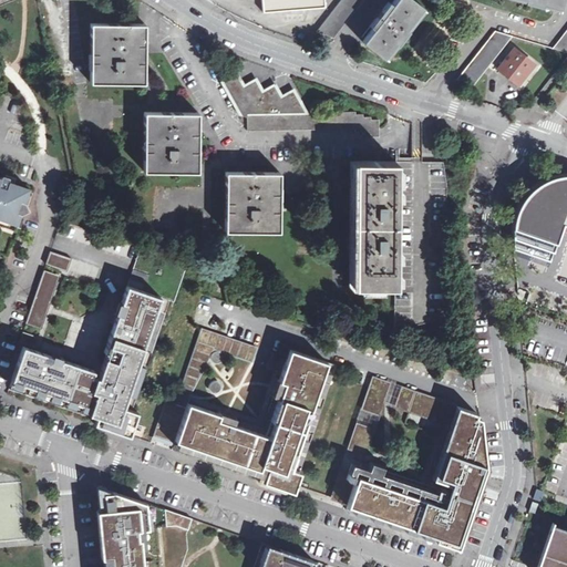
[(263,0),(264,10),(326,4),(325,0),(263,0)]
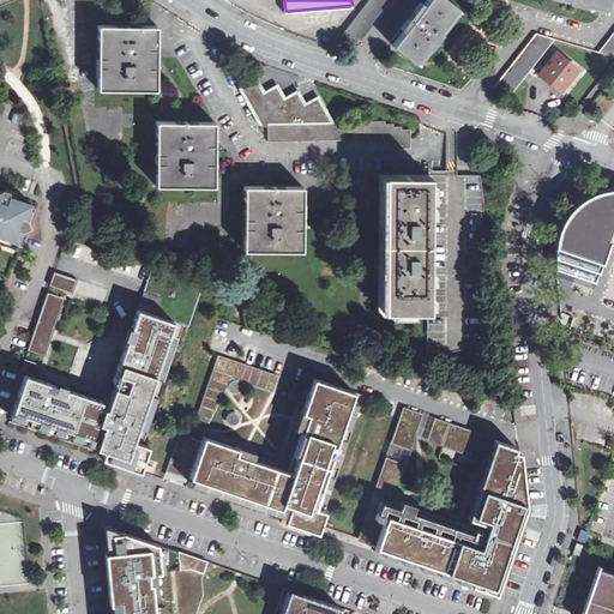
[(391,0),(367,0),(343,32),(361,38),(391,0)]
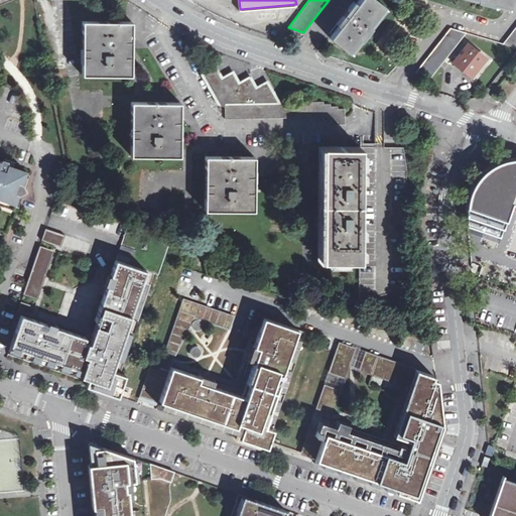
[(387,6),(380,0),(358,0),(332,34),(352,50),(387,6)]
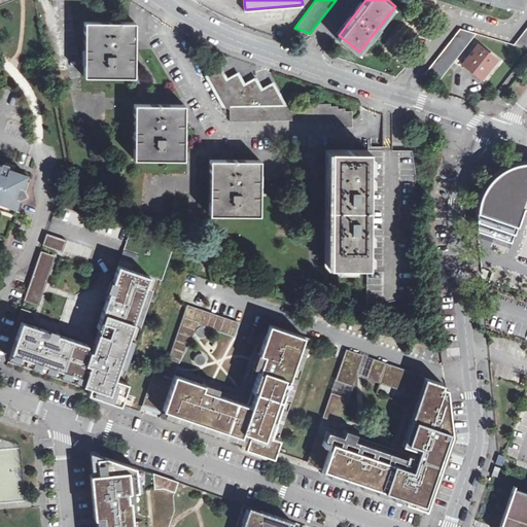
[(128,23),(83,23),(83,76),(133,76),(133,23),(128,23)]
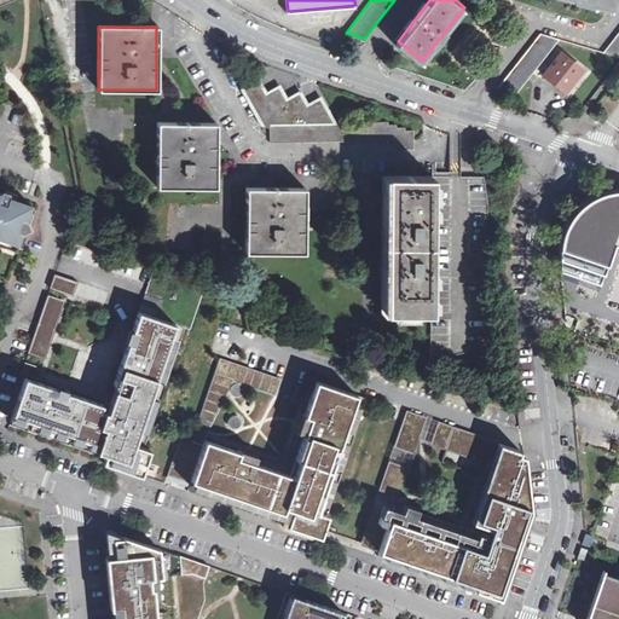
[(618,29),(605,50),(618,53),(618,29)]
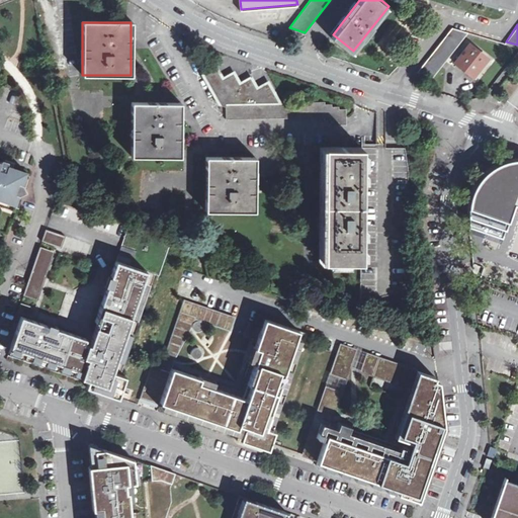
[(469,32),(453,27),(418,73),(434,77),(469,32)]
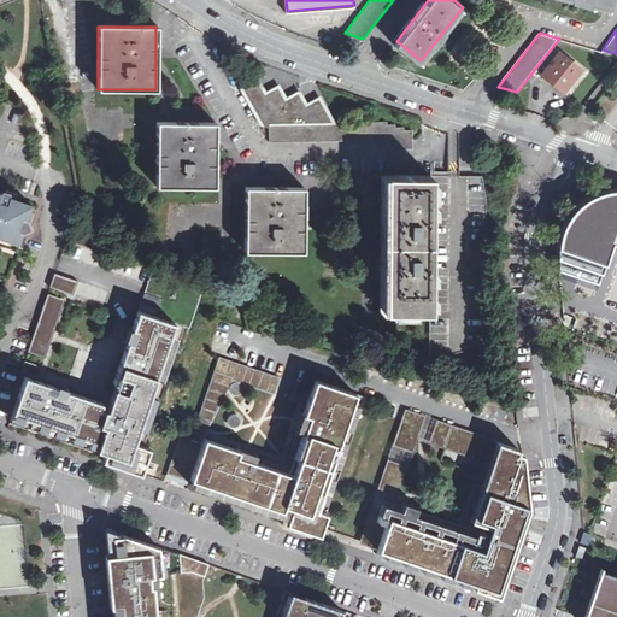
[(588,69),(564,48),(545,74),(569,93),(588,69)]
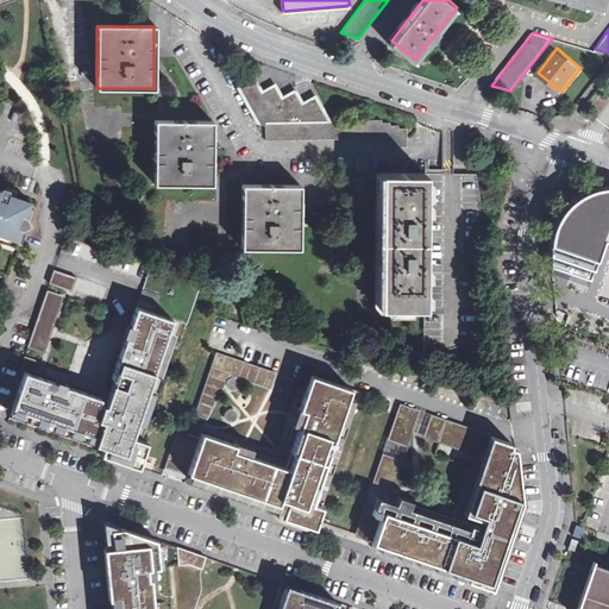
[(259,120),(269,120),(333,118),(319,93),(306,101),(297,87),(286,95),(278,81),(265,88),(258,75),(239,85),(259,120)]
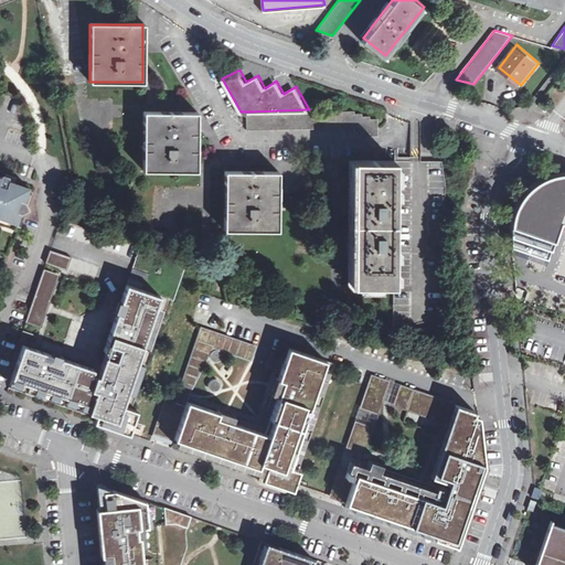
[(309,109),(249,112),(251,128),(379,125),(379,117),(371,118),(371,115),(364,116),(364,113),(356,113),(356,108),(309,109)]
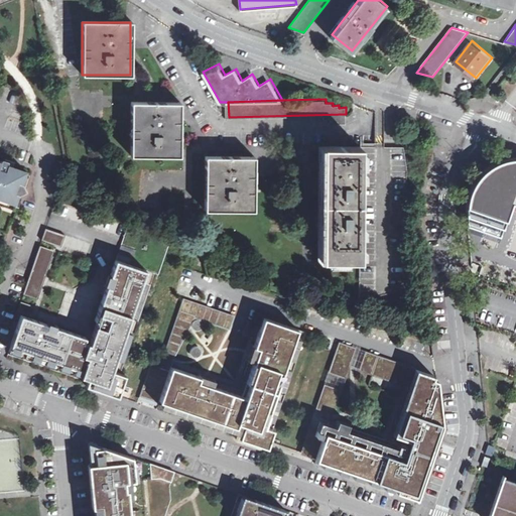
[(180,102),(133,102),(133,154),(180,154),(180,102)]
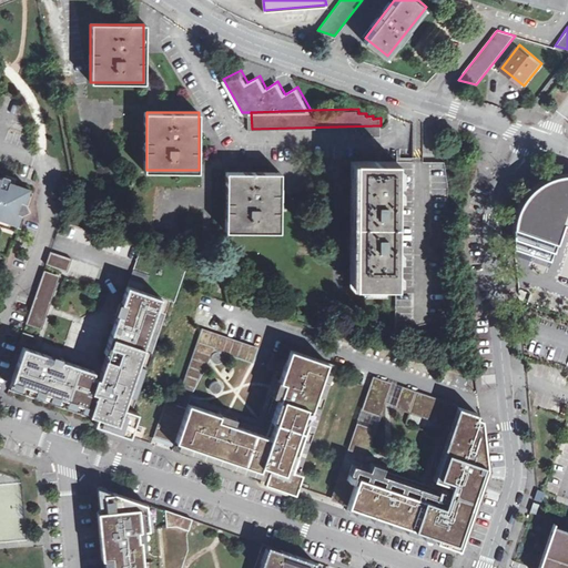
[(402,288),(395,287),(395,328),(446,317),(448,188),(444,163),(422,163),(421,123),(416,123),(412,123),(413,159),(405,160),(402,288)]
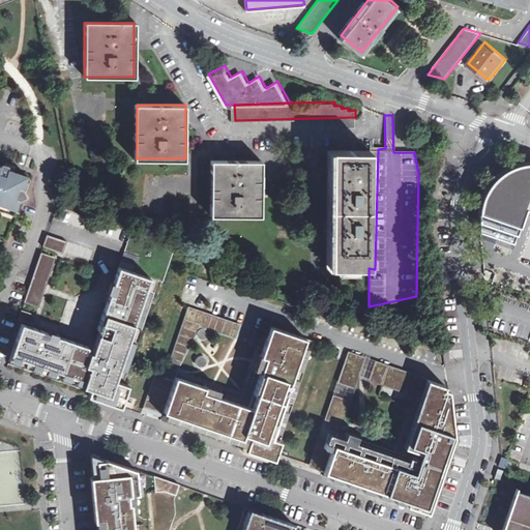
[(369,149),(332,149),(332,180),(330,268),(369,268),(375,269),(378,149),(369,149)]
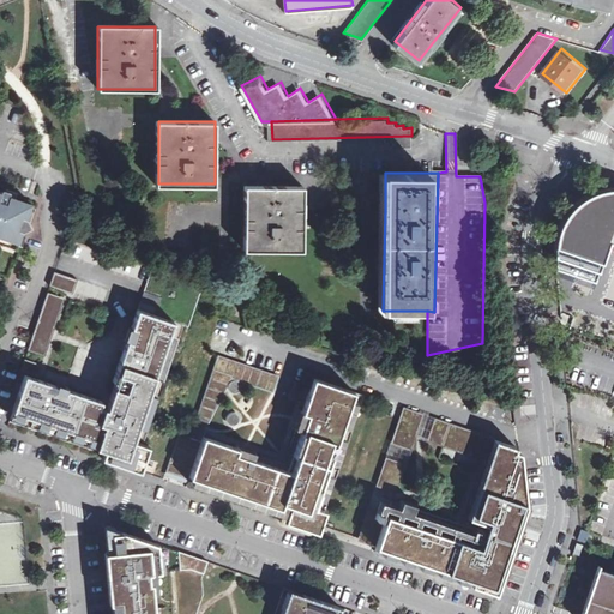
[(304,187),(248,187),(247,251),(304,251),(304,209),(304,187)]
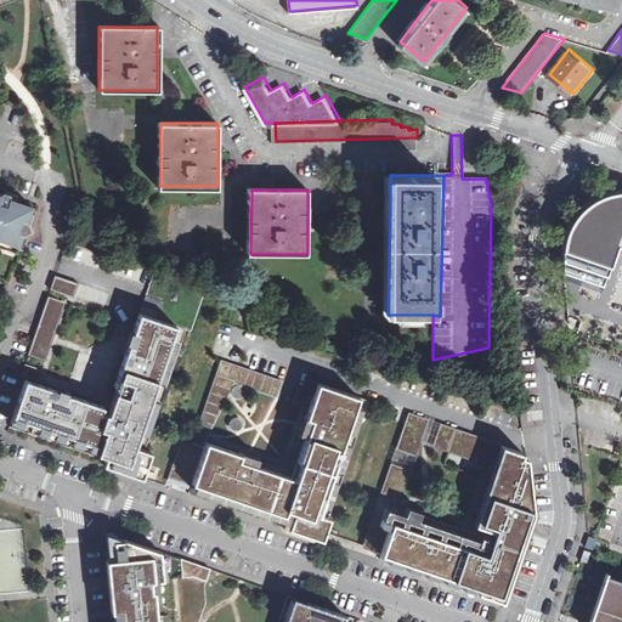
[(621,191),(609,192),(600,196),(593,199),(580,209),(570,224),(566,231),(563,248),(563,256),(564,272),(600,284),(603,284),(616,244),(621,246),(621,191)]
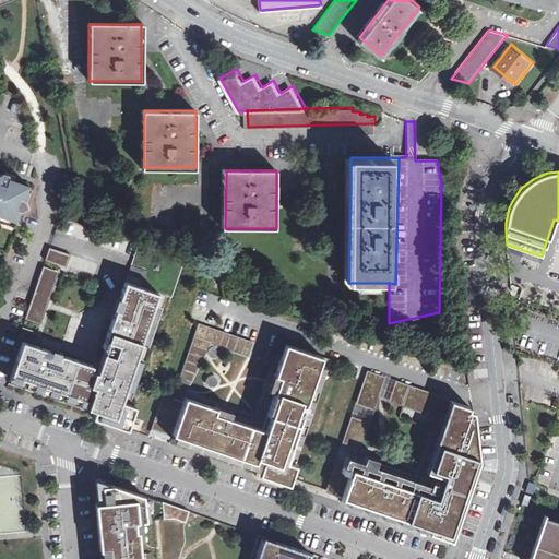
[(0,221),(18,227),(30,188),(0,177),(0,221)]
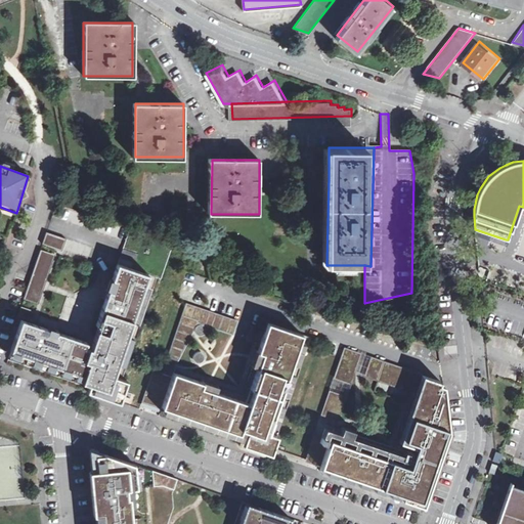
[(173,243),(130,228),(91,343),(22,320),(11,352),(84,376),(80,389),(120,402),(173,243)]
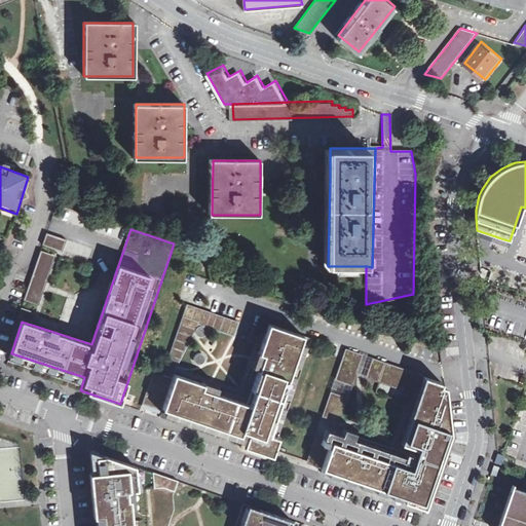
[(66,239),(47,233),(43,246),(62,252),(66,239)]
